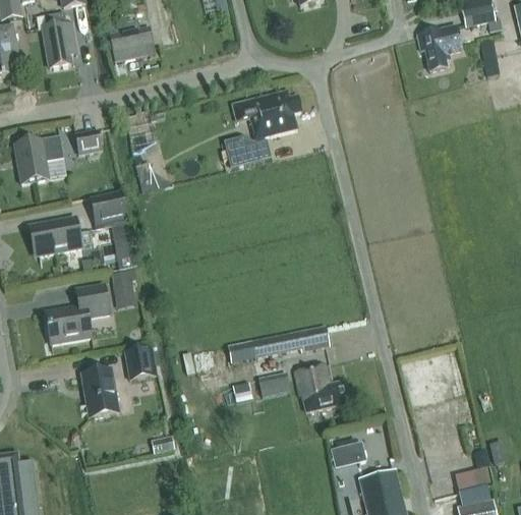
[(0,0),(0,11),(1,18),(21,15),(18,0),(0,0)]
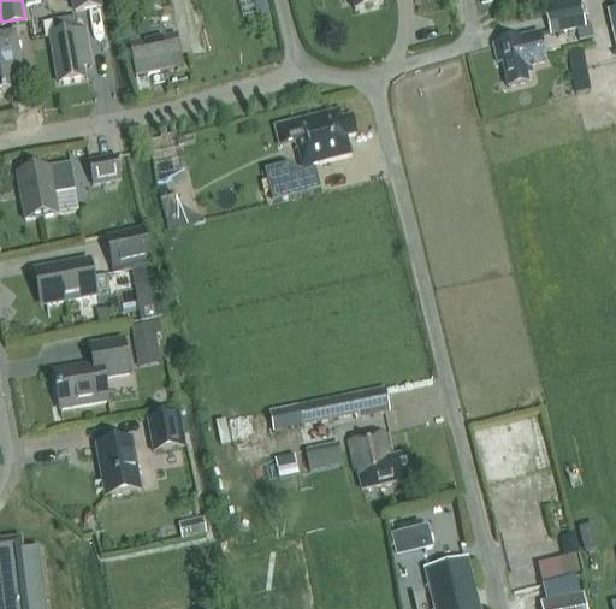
[(243,0),(244,13),(268,12),(267,0),(243,0)]
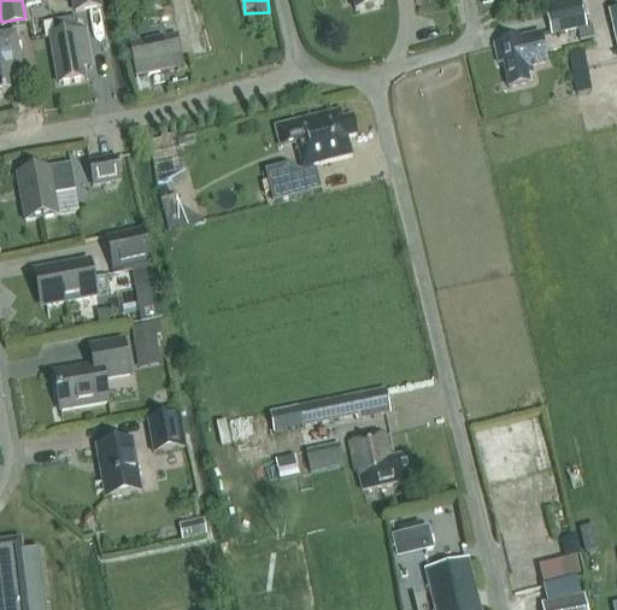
[(575,24),(586,22),(581,3),(546,11),(551,31),(576,25),(575,24)]
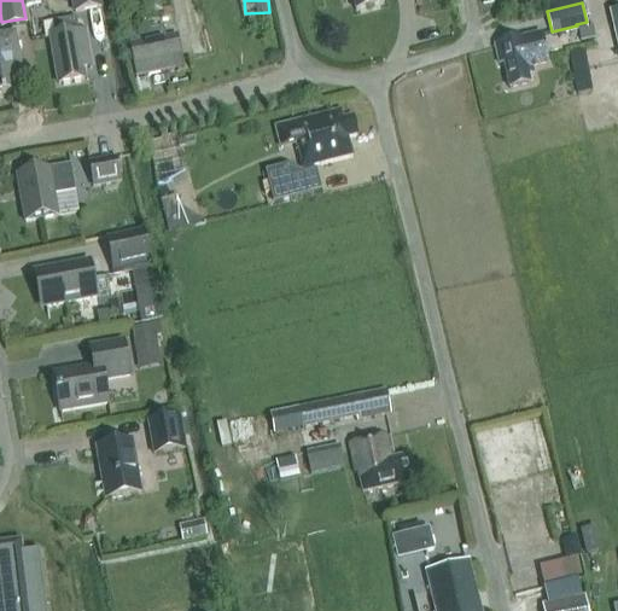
[(76,12),(41,18),(44,33),(50,31),(58,79),(85,74),(82,60),(91,59),(85,25),(79,27),(76,12)]
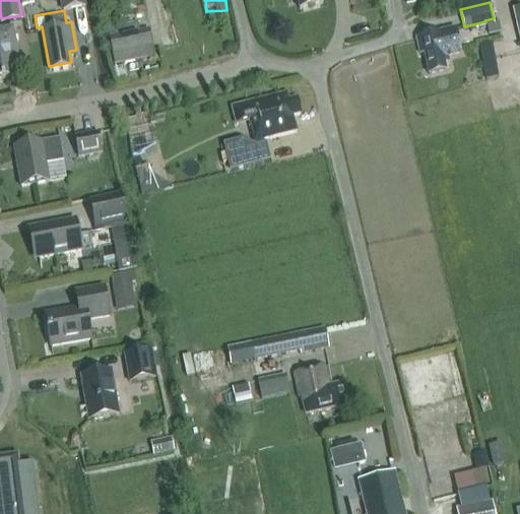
[(500,27),(498,17),(494,18),(484,20),(485,21),(488,30),(500,27)]
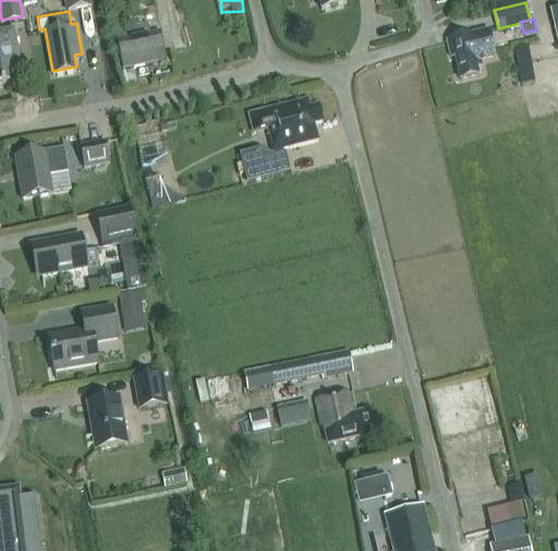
[(0,80),(14,77),(12,65),(20,64),(13,24),(0,25),(0,80)]
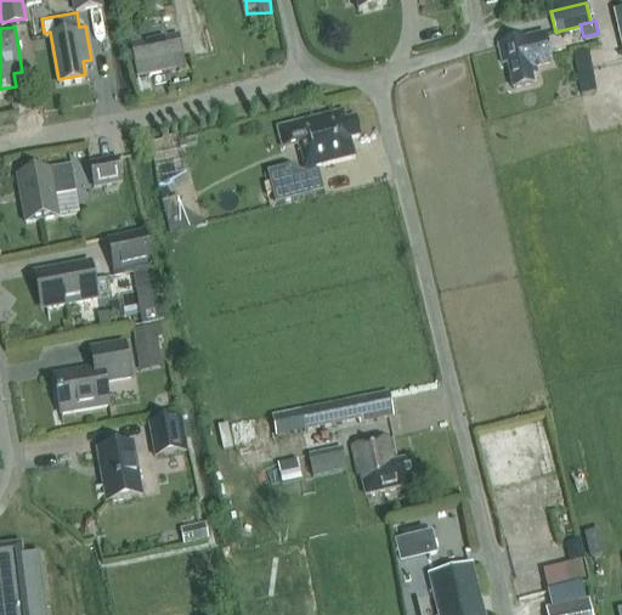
[(552,60),(544,28),(498,39),(502,60),(507,58),(513,84),(533,79),(532,69),(537,68),(536,62),(552,60)]
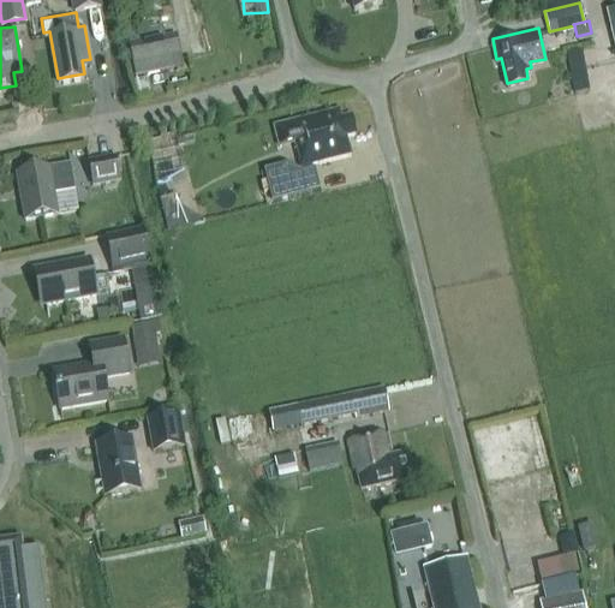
[(129,40),(133,59),(180,49),(175,30),(129,40)]
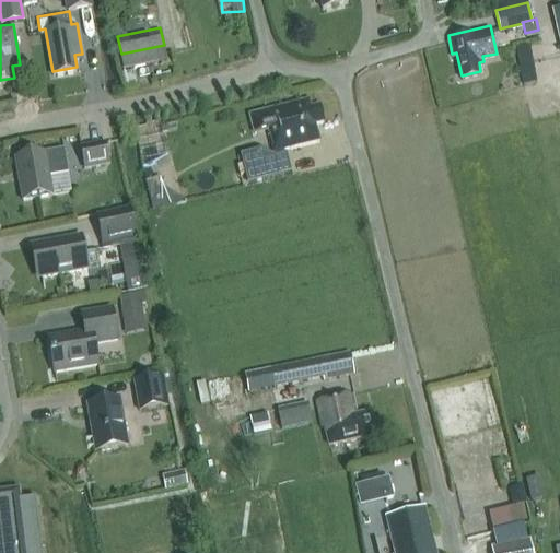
[(520,43),(521,78),(532,77),(531,42),(520,43)]
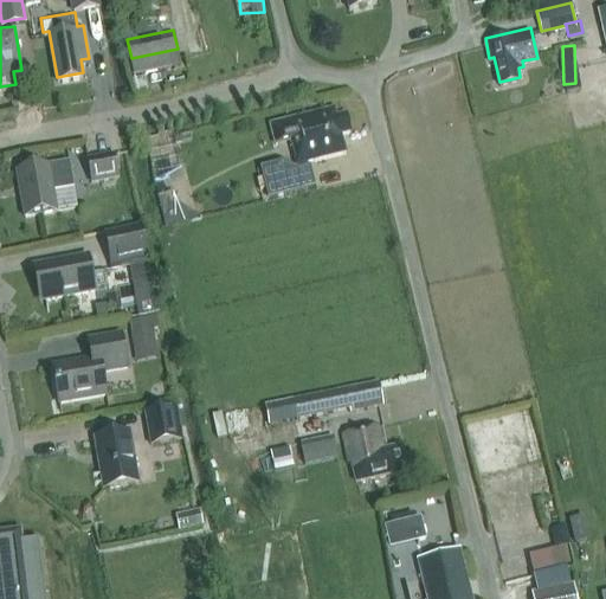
[(285,116),(296,160),(345,148),(340,129),(350,127),(346,109),(323,115),(322,110),(303,115),(303,111),(285,116)]
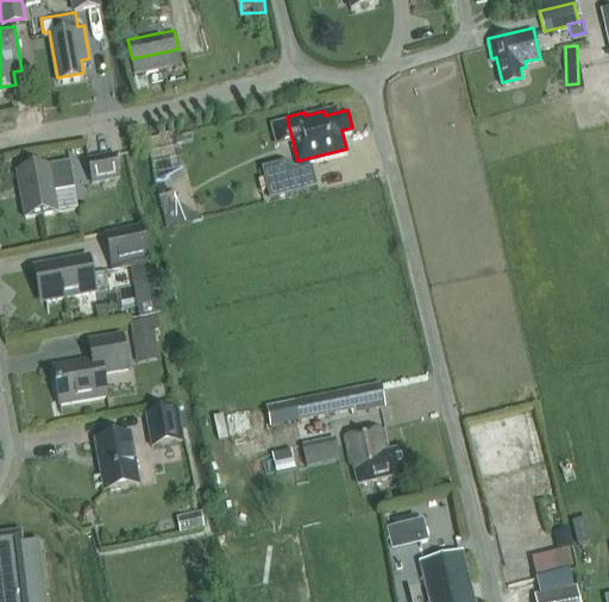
[(90,179),(119,174),(114,151),(87,156),(90,179)]
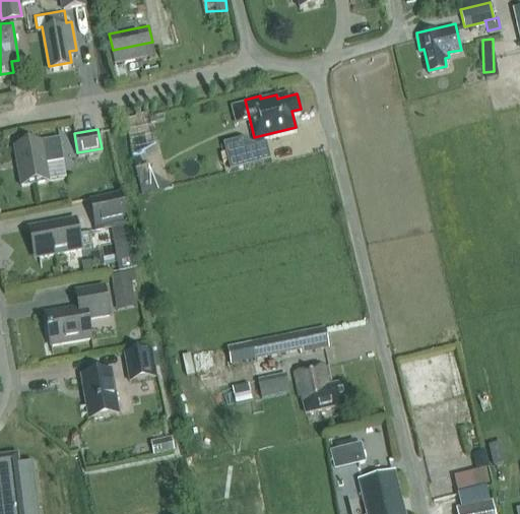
[(244,134),(222,139),(230,167),(270,156),(266,138),(246,143),(244,134)]
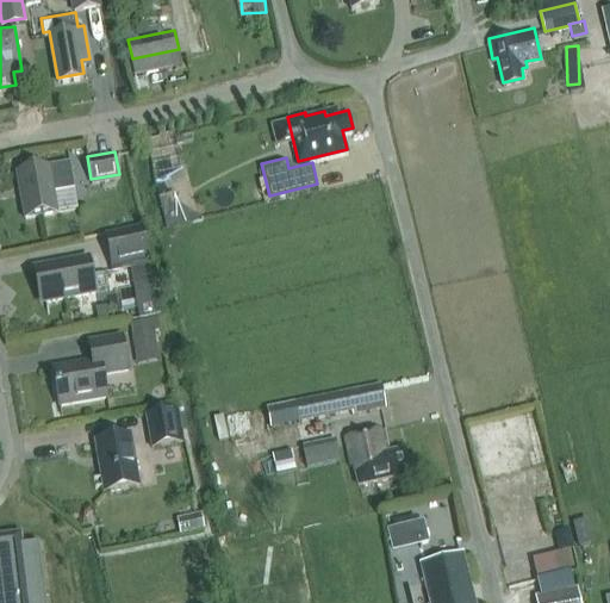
[(48,162),(17,168),(25,215),(56,209),(53,188),(74,185),(70,159),(48,162)]
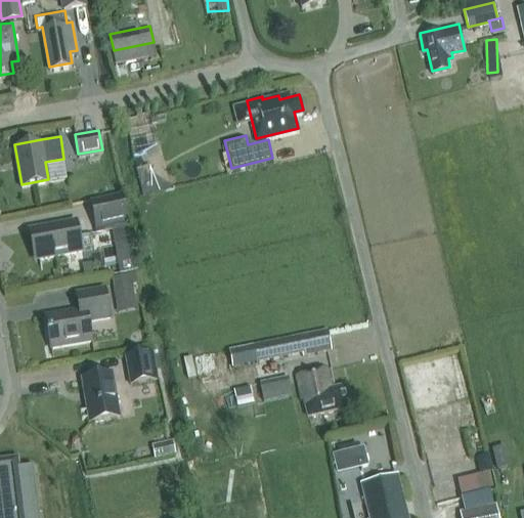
[(142,164),(135,166),(138,174),(142,190),(143,193),(171,186),(171,184),(170,181),(153,171),(149,162),(142,164)]
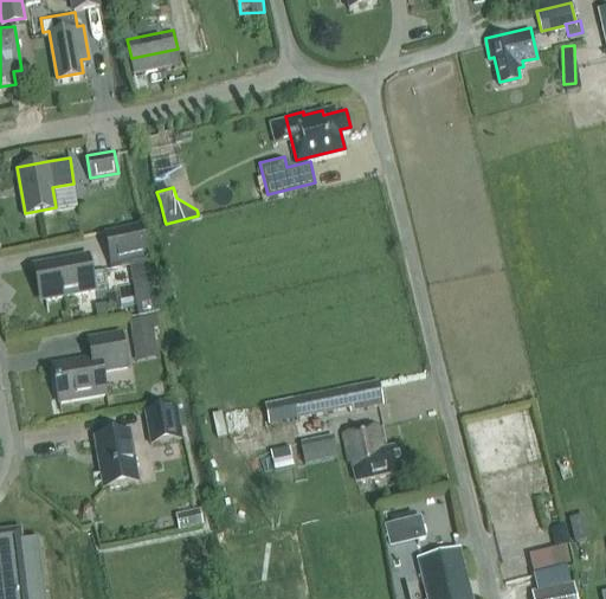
[(140,223),(105,229),(111,259),(146,252),(140,223)]
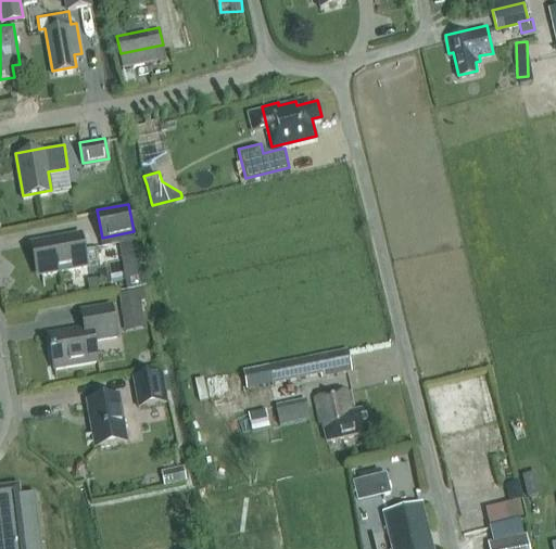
[(42,271),(86,263),(80,230),(28,240),(29,241),(35,240),(41,270),(35,271),(35,272),(41,271),(43,281),(45,281),(42,271)]
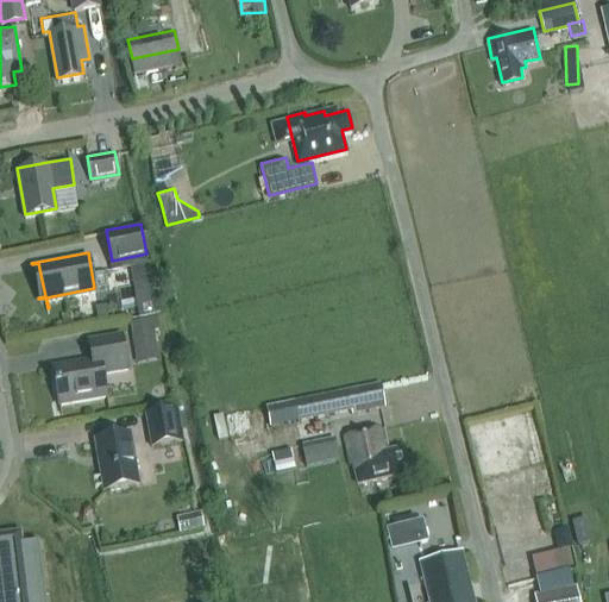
[(155,296),(137,300),(139,313),(157,309),(155,296)]
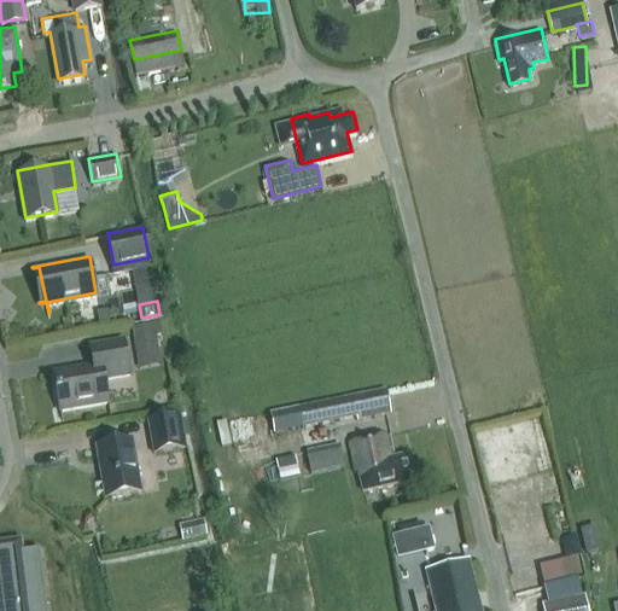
[(159,345),(157,332),(162,331),(161,318),(132,324),(136,350),(159,345)]
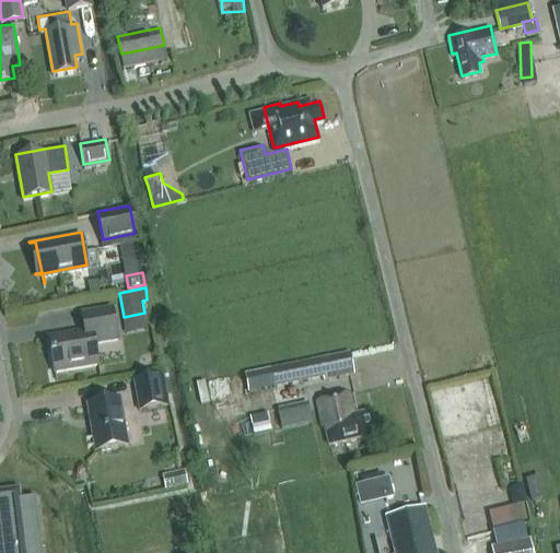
[(117,334),(112,305),(81,310),(84,327),(48,333),(56,380),(57,379),(56,367),(97,361),(94,339),(117,334)]
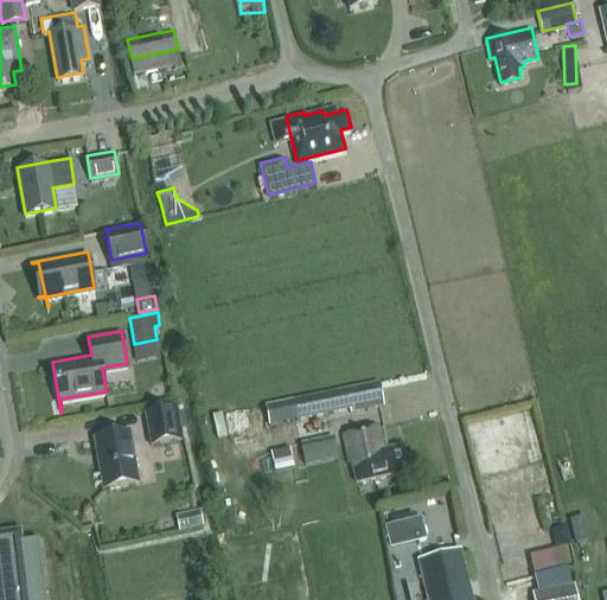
[(379,378),(293,396),(296,416),(350,404),(351,408),(384,401),(379,378)]
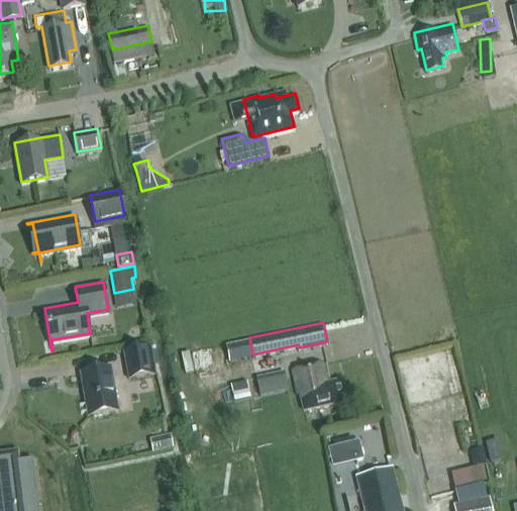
[(150,339),(123,344),(128,376),(157,371),(150,339)]
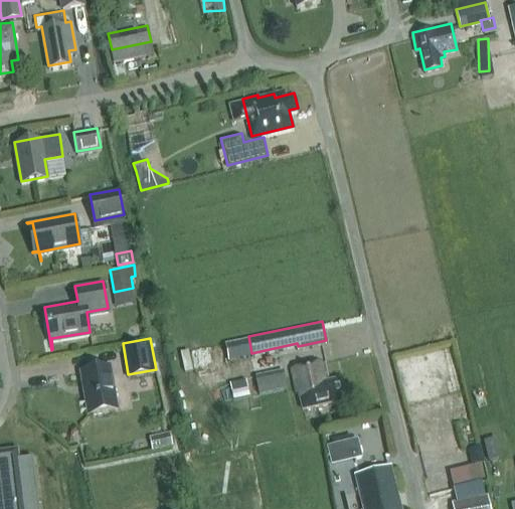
[(344,396),(339,375),(328,377),(323,357),(287,366),(293,390),(299,388),(303,406),(328,400),(344,396)]
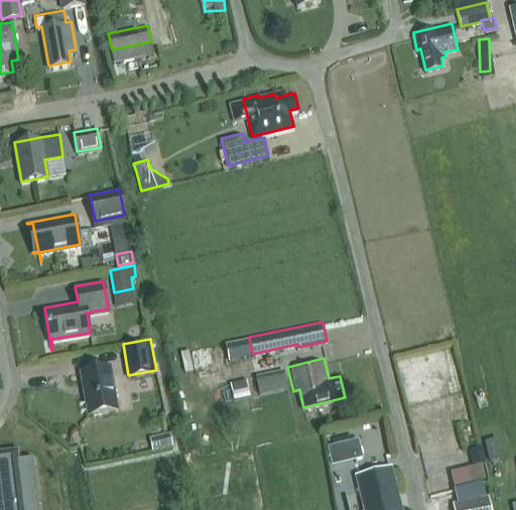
[(80,369),(88,412),(117,407),(110,364),(80,369)]
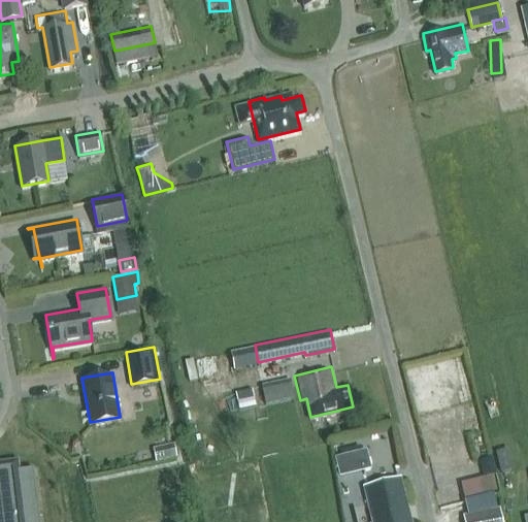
[(265,401),(284,397),(279,379),(261,383),(265,401)]
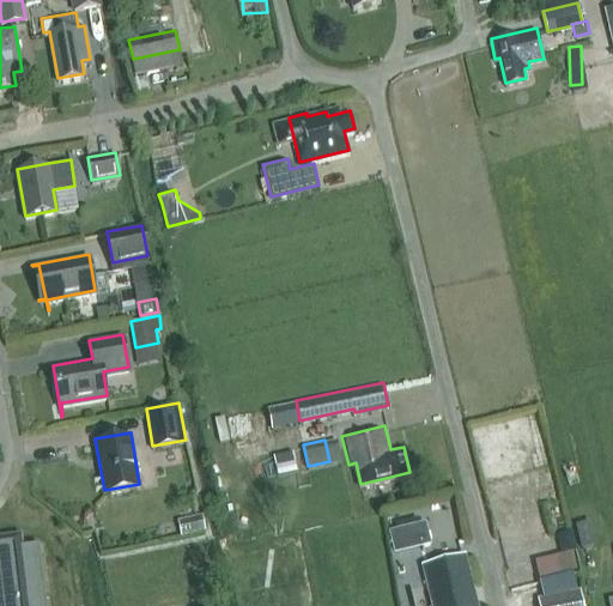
[(201,511),(186,515),(188,531),(205,527),(201,511)]
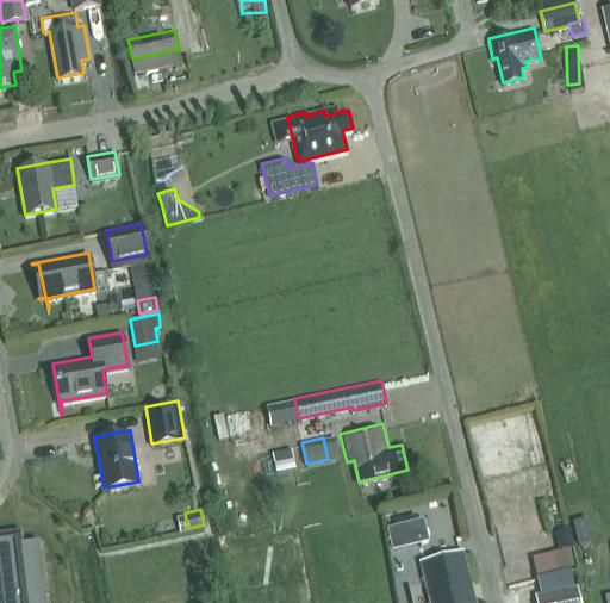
[(587,515),(572,518),(578,542),(592,539),(587,515)]
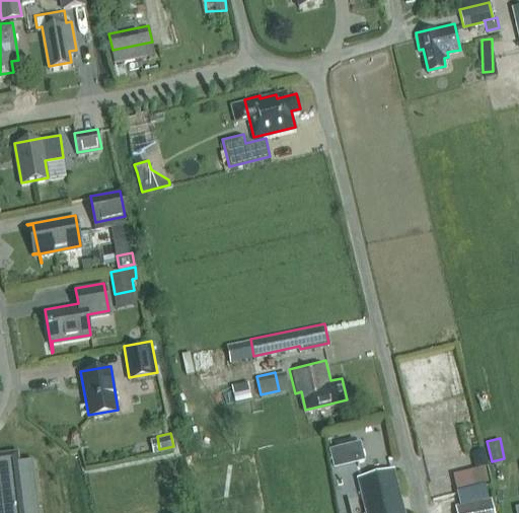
[(360,440),(355,441),(359,459),(364,457),(360,440)]
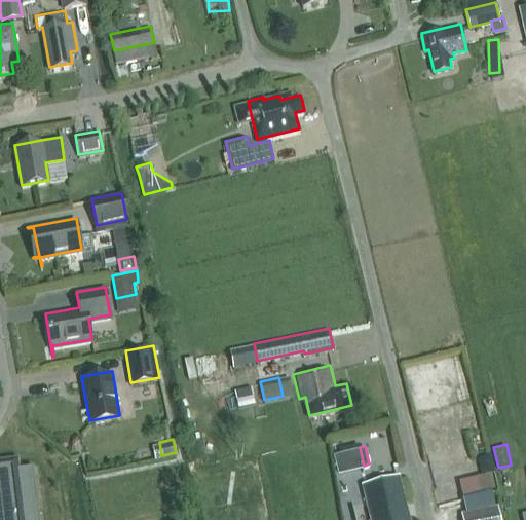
[(494,469),(490,452),(477,455),(481,472),(494,469)]
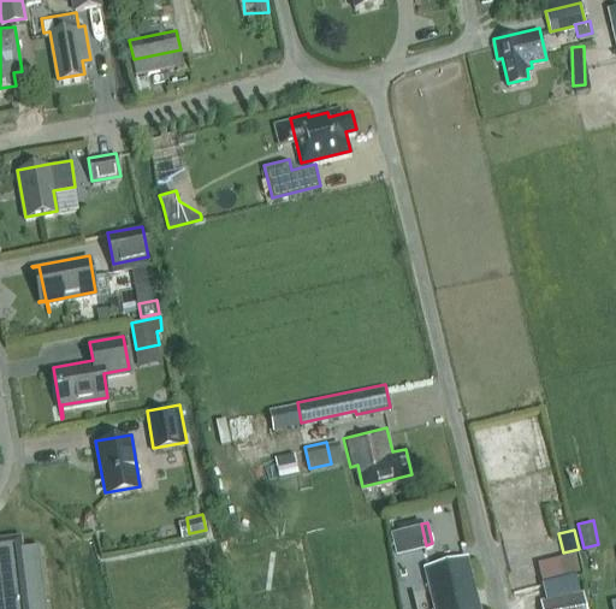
[(19,538),(0,539),(0,608),(47,608),(40,544),(21,547),(19,538)]
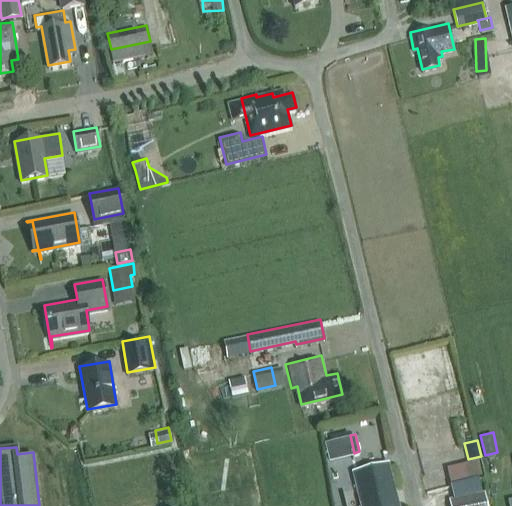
[(399,505),(389,460),(354,468),(362,505),(399,505)]
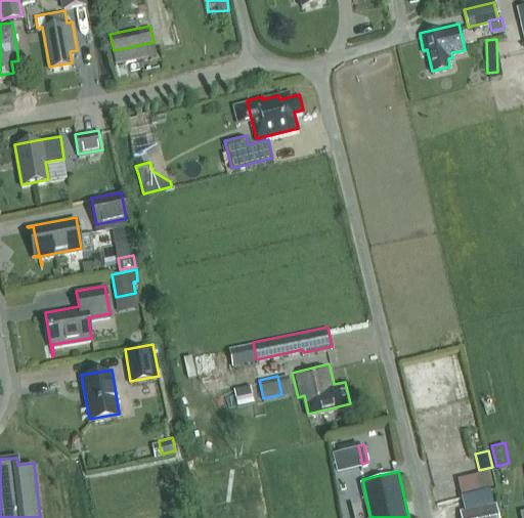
[(498,517),(495,502),(460,509),(461,517),(498,517)]
